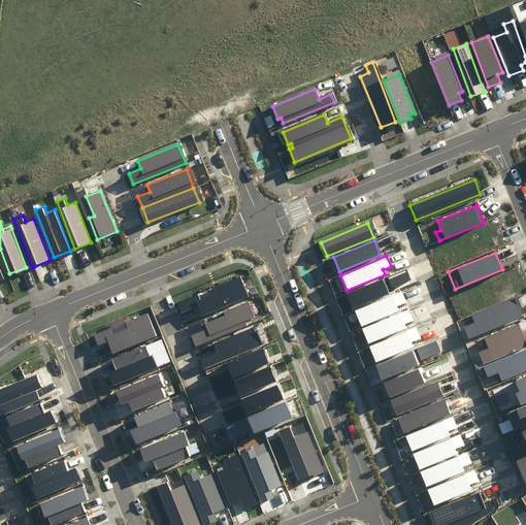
[(407,271),(389,279),(393,288),(412,281),(407,271)]
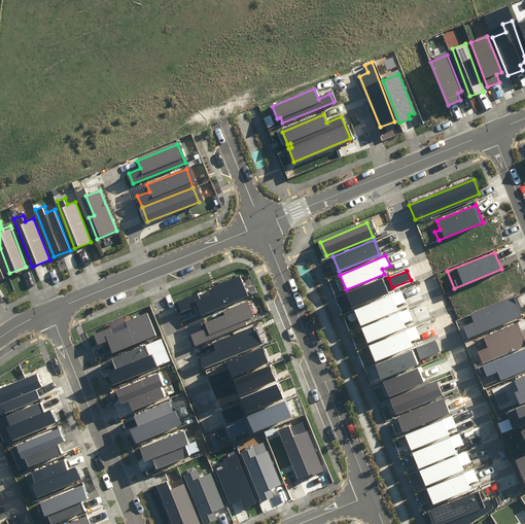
[(198,293),(180,301),(184,312),(195,308),(199,316),(248,295),(240,276),(212,287),(213,291),(200,297),(198,293)]
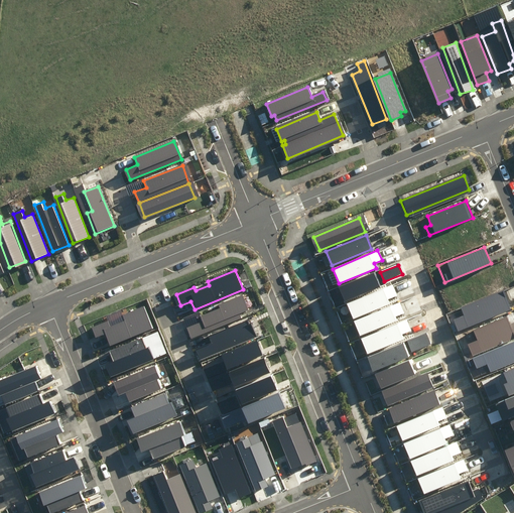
[(376,273),(336,288),(342,302),(381,286),(376,273)]
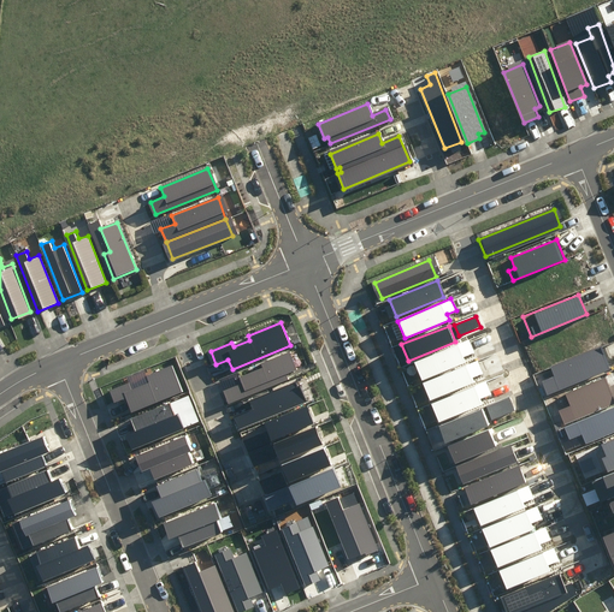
[(467,340),(413,363),(420,381),(465,362),(462,357),(472,352),(467,340)]
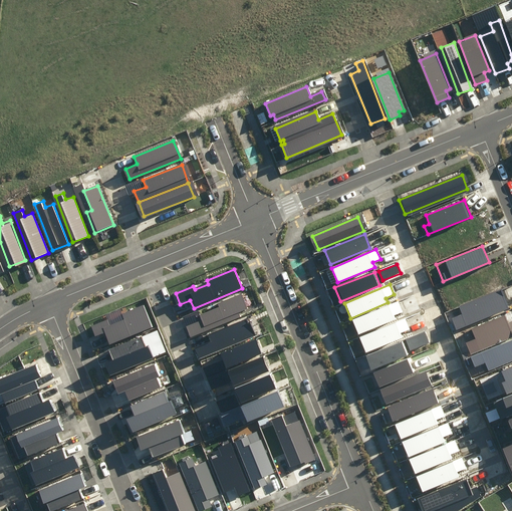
[(453,319),(456,327),(505,308),(498,292),(459,307),(462,315),(453,319)]
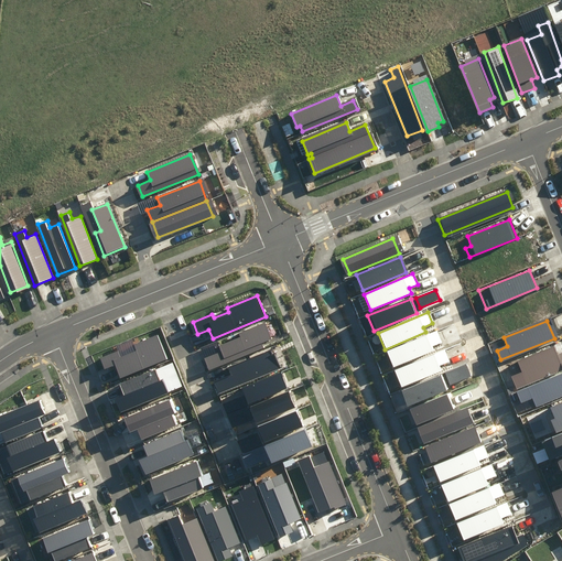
[(225,349),(206,356),(211,367),(263,347),(263,343),(272,340),(266,322),(238,333),(240,336),(222,344),(225,349)]
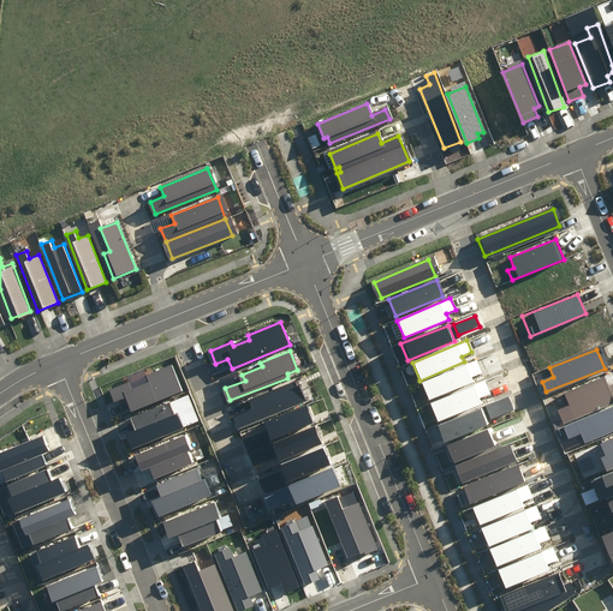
[(475,360),(421,382),(429,400),(472,382),(470,376),(480,372),(475,360)]
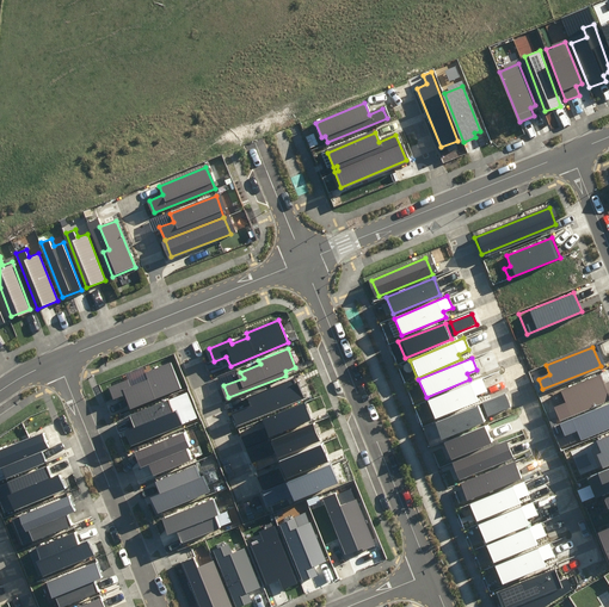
[(128,381),(111,388),(115,397),(123,394),(130,409),(180,389),(170,361),(145,372),(148,378),(130,385),(128,381)]
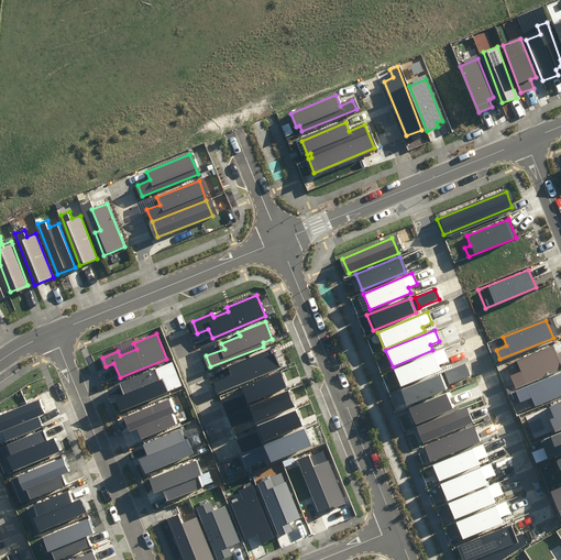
[(512,374),(516,386),(560,368),(560,352),(557,355),(552,344),(517,358),(523,371),(512,374)]
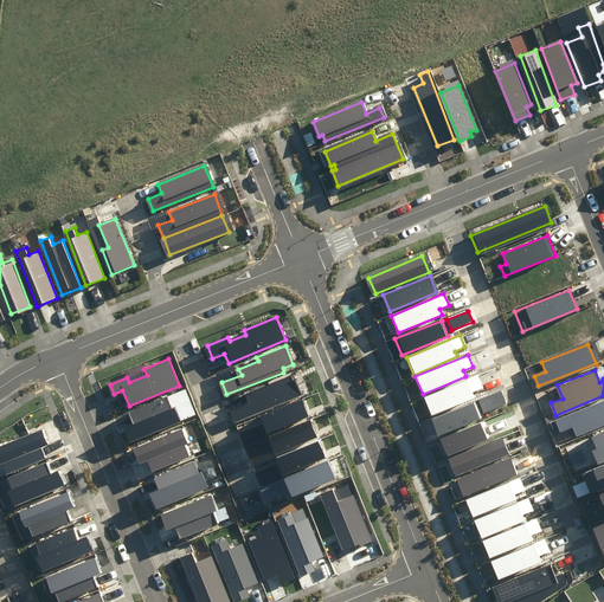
[(250,402),(230,409),(235,421),(302,395),(294,374),(245,393),(250,402)]
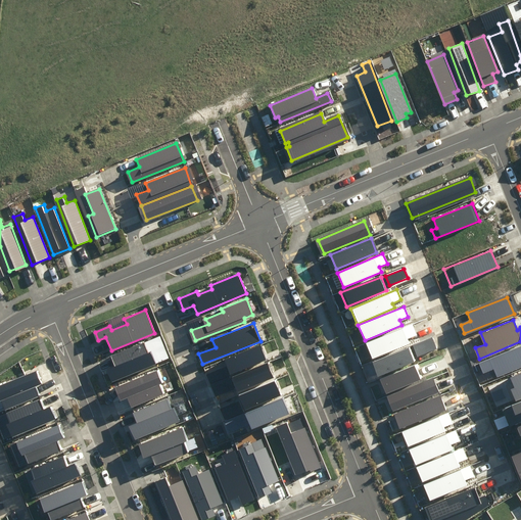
[(412,325),(366,343),(373,359),(410,343),(408,338),(416,335),(412,325)]
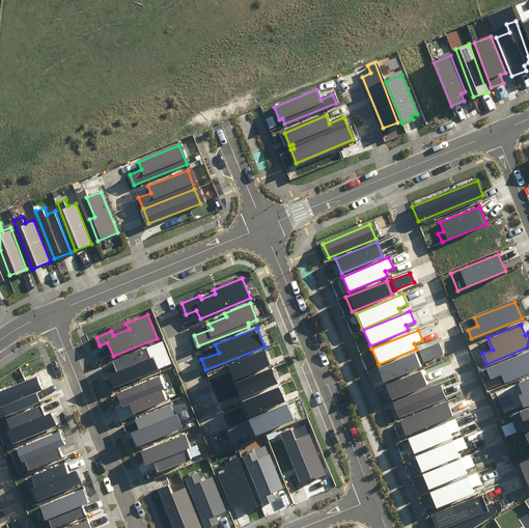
[(438,344),(419,351),(423,361),(442,354),(438,344)]
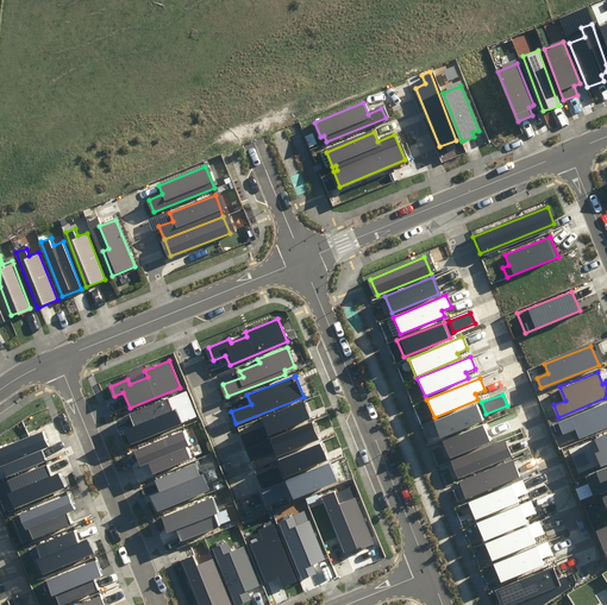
[(167,398),(129,414),(133,424),(127,427),(135,442),(182,423),(175,407),(170,409),(167,398)]
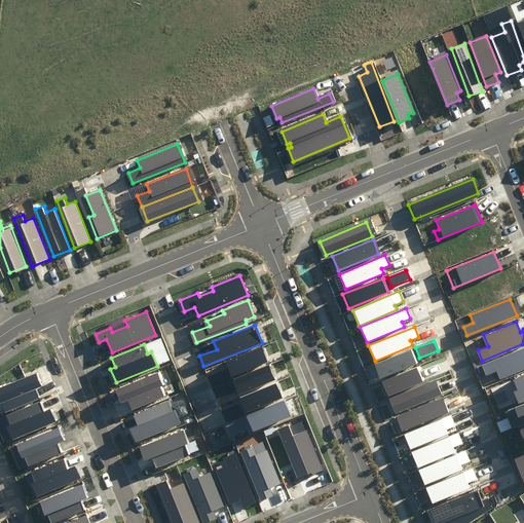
[(263,347),(227,361),(233,376),(269,363),(263,347)]
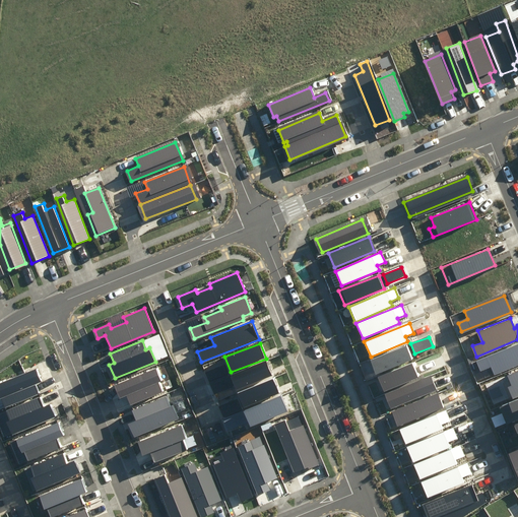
[(517,344),(477,361),(480,369),(491,366),(494,374),(517,364),(517,344)]
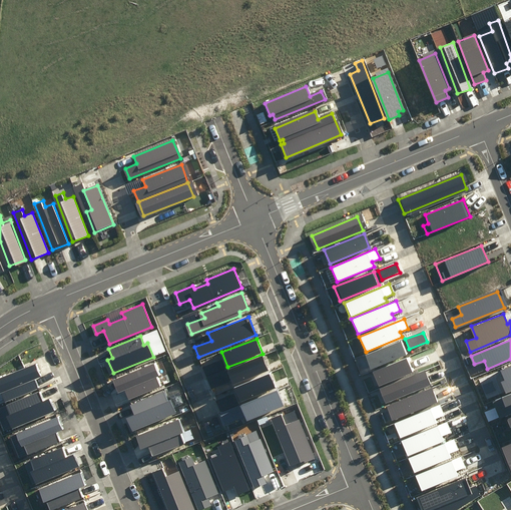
[(403,341),(367,354),(372,367),(407,353),(403,341)]
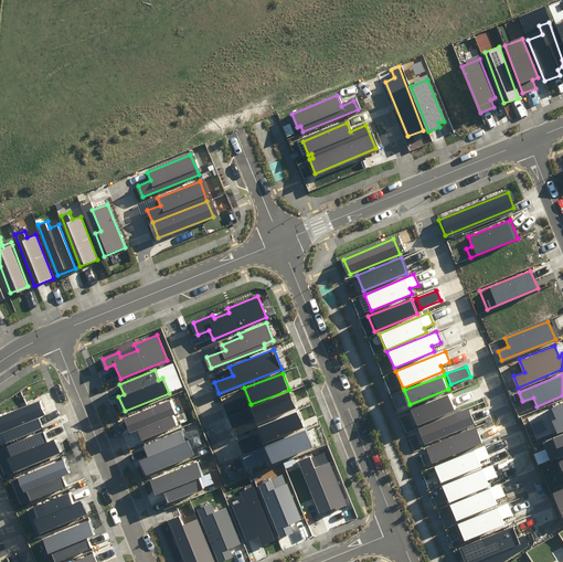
[(289,391),(252,405),(258,423),(296,409),(289,391)]
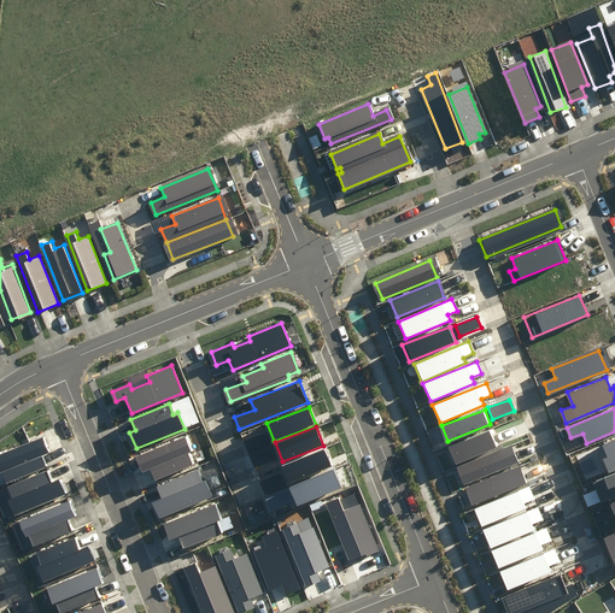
[(491,430),(449,447),(455,463),(497,446),(491,430)]
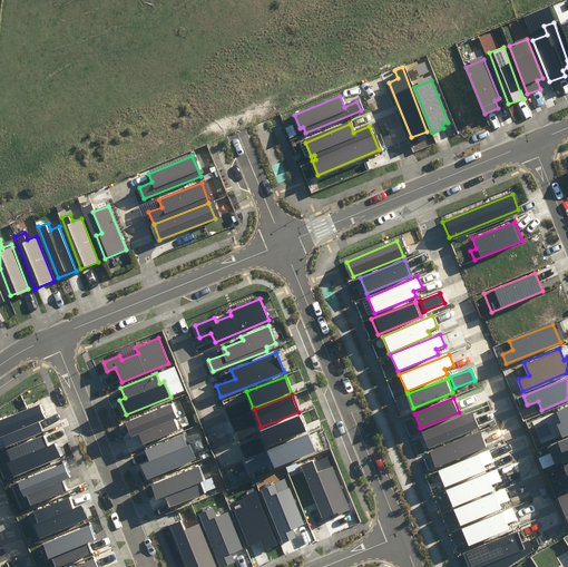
[(138,432),(143,442),(177,429),(174,419),(178,417),(173,402),(127,420),(134,434),(138,432)]
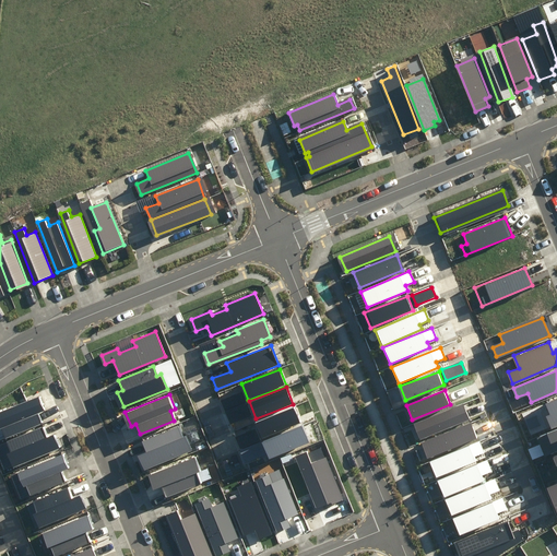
[(39,398),(0,413),(0,430),(3,429),(8,437),(40,423),(38,416),(46,413),(39,398)]
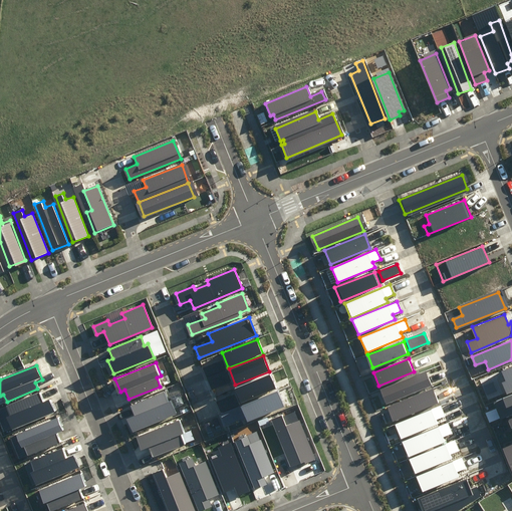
[(502,381),(507,394),(511,391),(511,365),(500,370),(504,380),(502,381)]
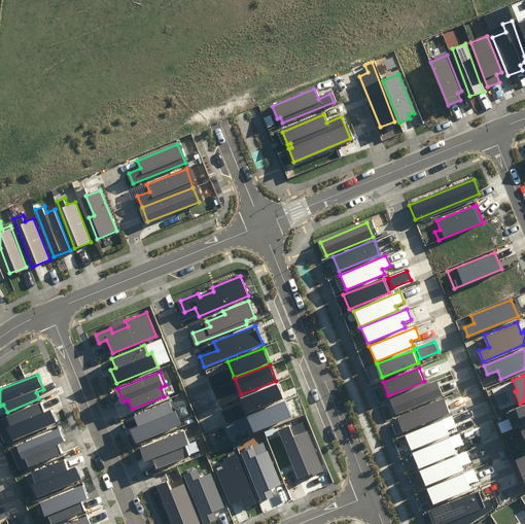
[(435,381),(389,400),(395,414),(442,395),(435,381)]
